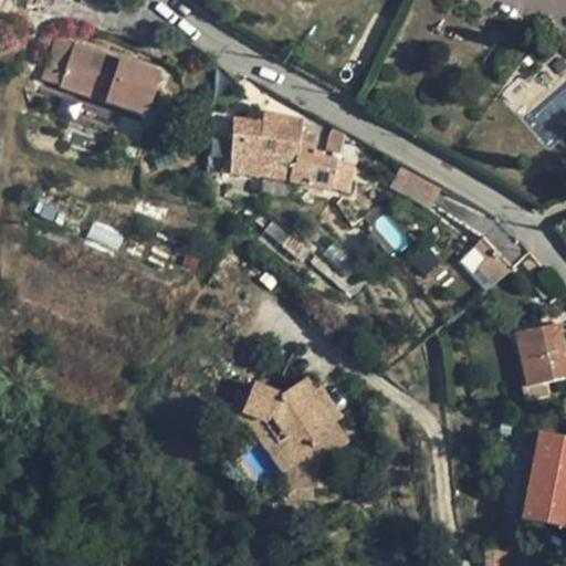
[(132,77),(134,71),(64,52),(52,97),(140,122),(150,84),(132,77)]
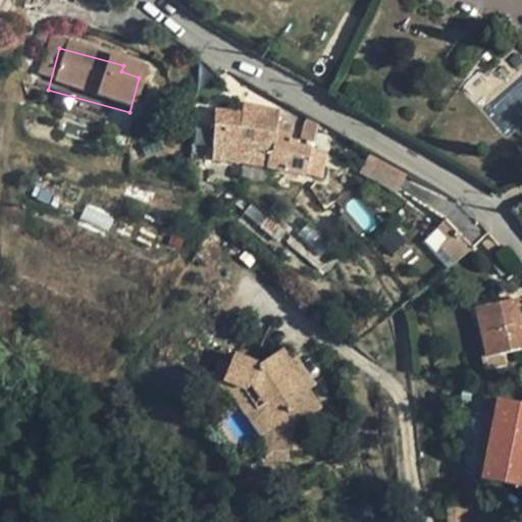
[(121,71),(139,77),(141,70),(123,65),(121,71)]
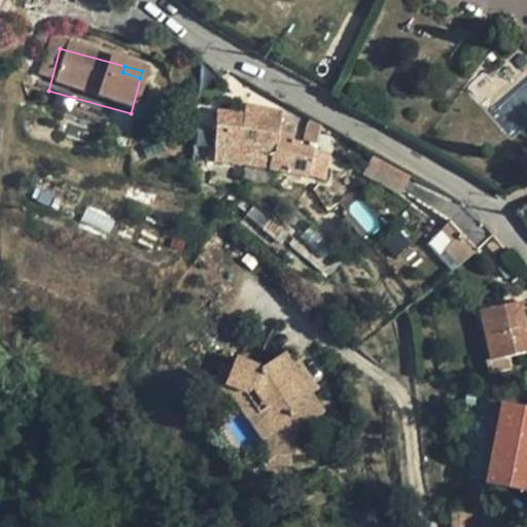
[(324,178),(328,151),(291,142),(293,124),(280,120),(282,109),(246,102),(244,111),(215,108),(214,160),(243,163),(268,166),(269,169),(324,178)]
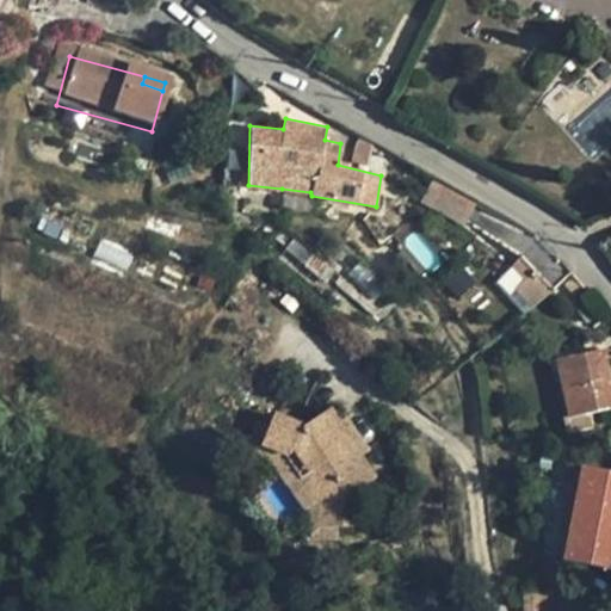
[(229,184),(248,184),(247,133),(228,134),(229,184)]
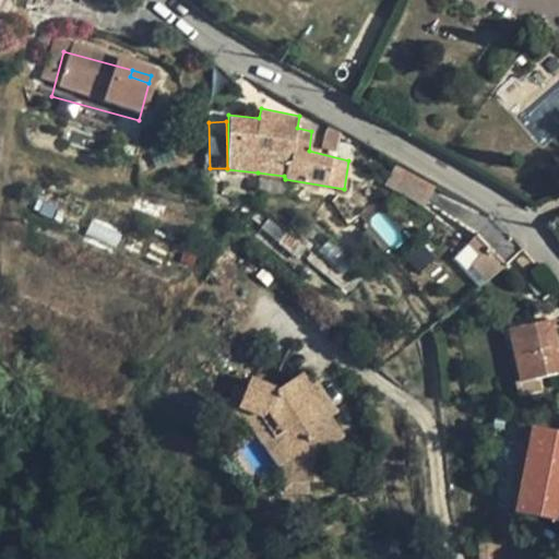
[(401,161),(397,162),(387,182),(421,203),(435,181),(401,161)]
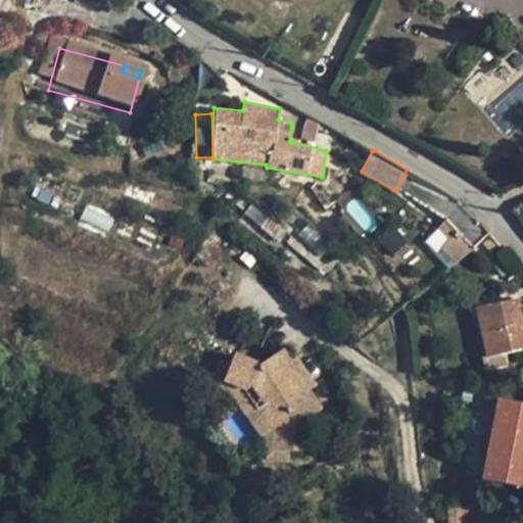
[(280,241),(288,230),(243,193),(235,202),(280,241)]
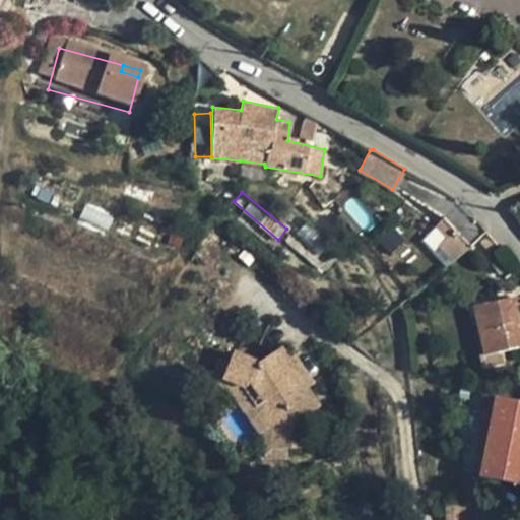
[(446,236),(455,229),(445,216),(437,224),(446,236)]
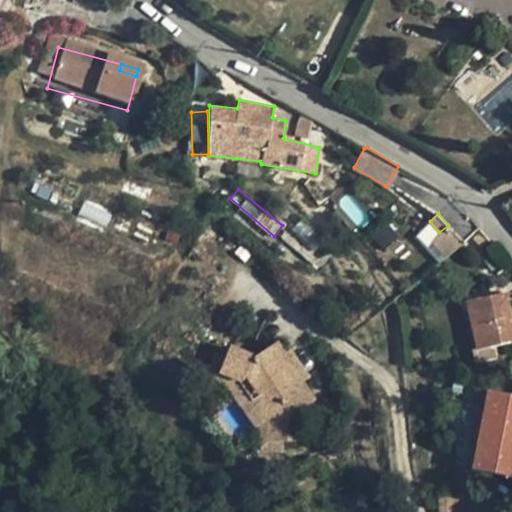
[(446,254),(463,241),(448,225),(439,232),(433,240),(446,254)]
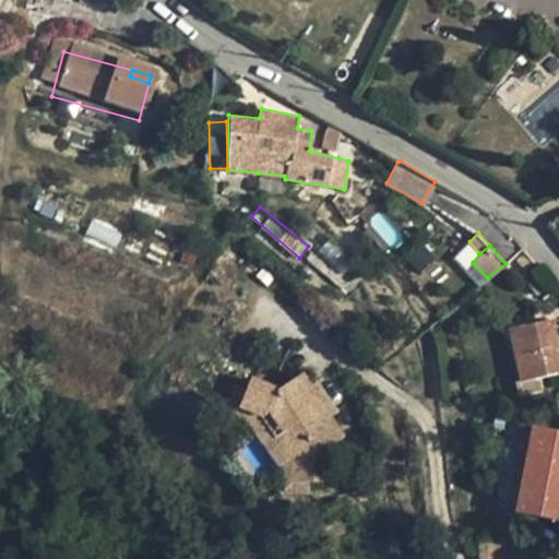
[(534,260),(522,247),(516,252),(526,265),(534,260)]
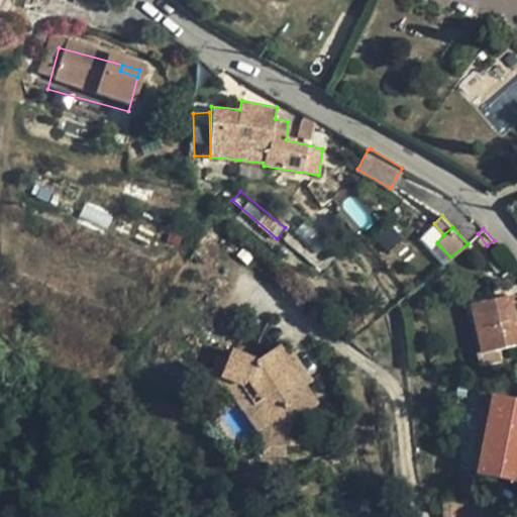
[(501,349),(516,345),(516,332),(509,296),(473,303),(484,364),(503,359),(501,349)]
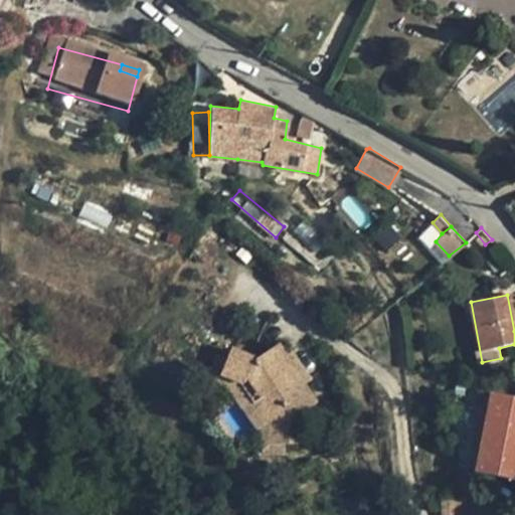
[(316,401),(303,383),(288,360),(277,344),(254,358),(229,348),(225,359),(219,375),(237,384),(268,427),(269,445),(285,444),(294,444),(293,415),(316,401)]
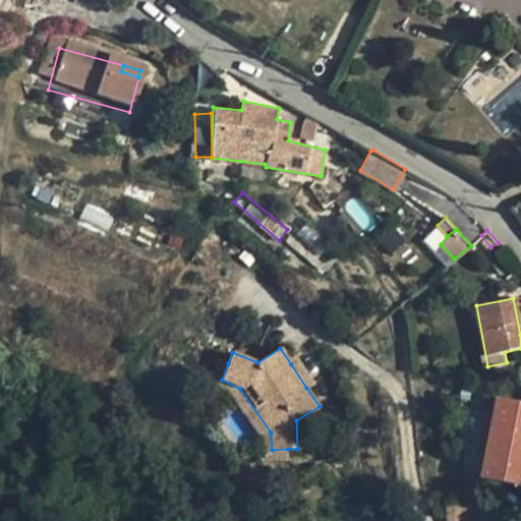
[(301,358),(291,364),(306,388),(315,381),(301,358)]
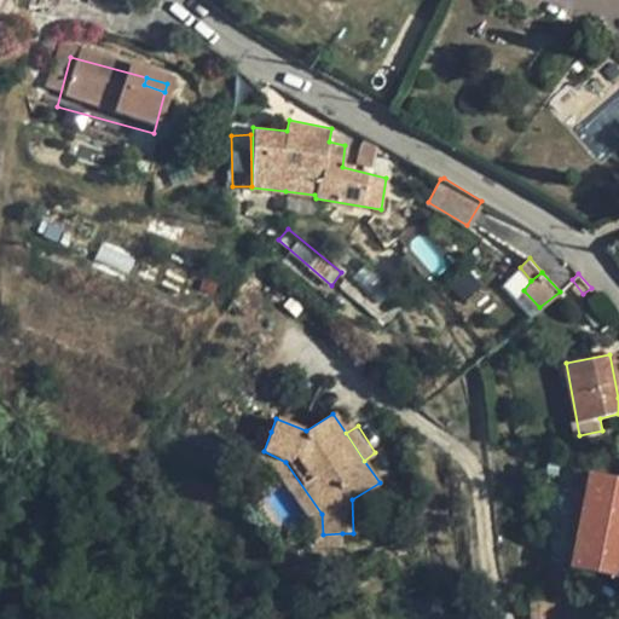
[(342,545),(342,533),(323,534),(322,514),(285,462),(264,451),(271,432),(258,427),(246,458),(275,472),(307,518),(308,547),(342,545)]
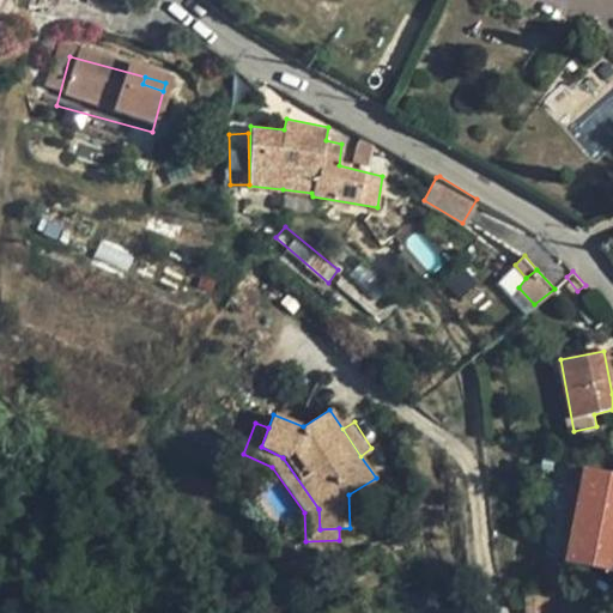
[(612,473),(584,467),(565,562),(612,571),(612,473)]
